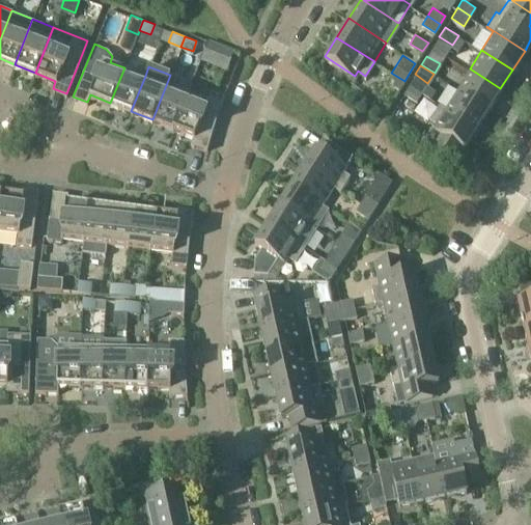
[(131,111),(145,76),(124,67),(110,103),(131,111)]
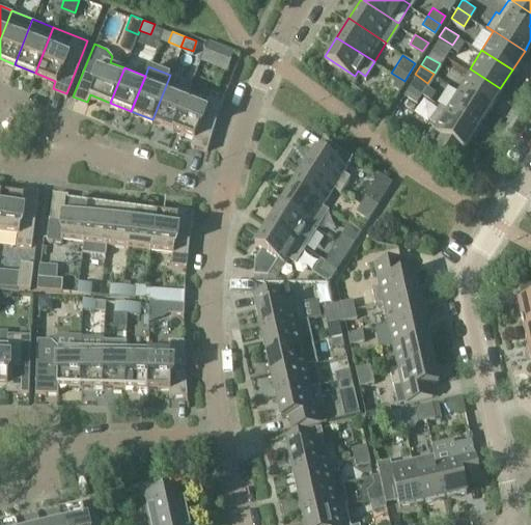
[(488,107),(500,88),(470,68),(457,87),(488,107)]
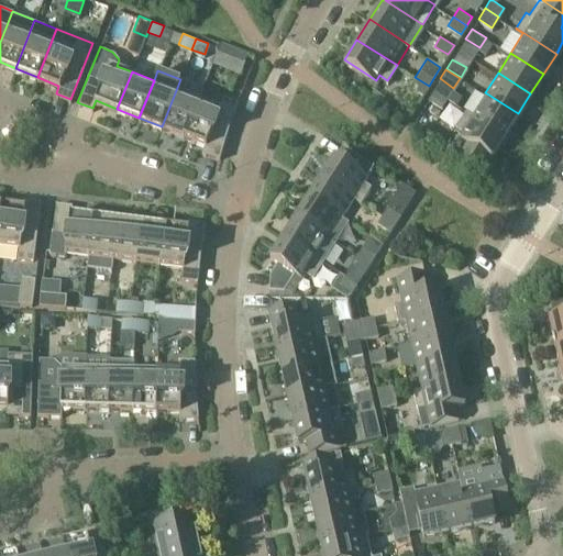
[(423,93),(429,86),(415,77),(409,85),(423,93)]
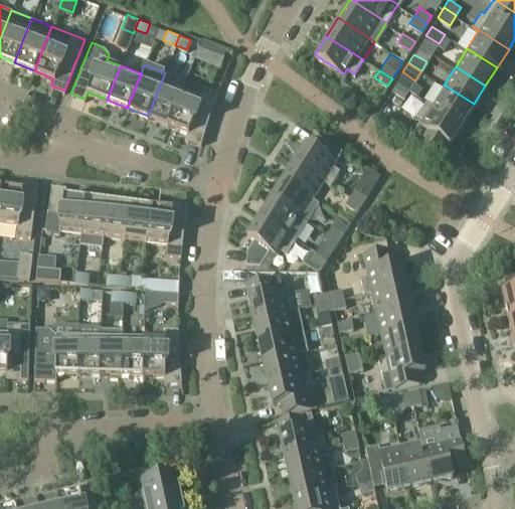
[(168,124),(181,90),(185,80),(165,72),(148,116),(168,124)]
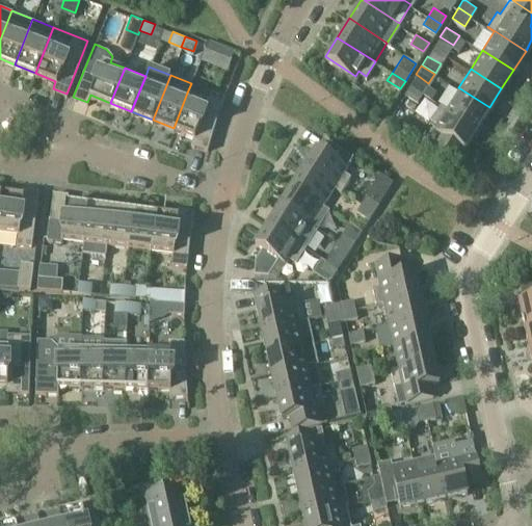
[(418,101),(423,91),(409,83),(404,93),(418,101)]
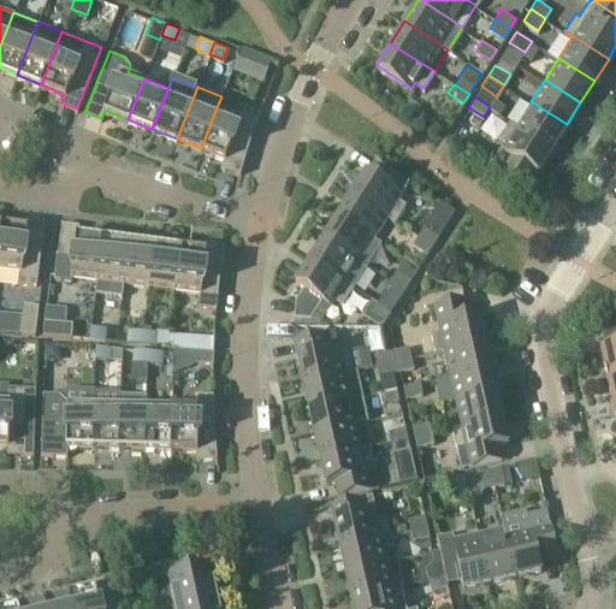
[(552,146),(567,124),(531,101),(517,123),(509,118),(552,146)]
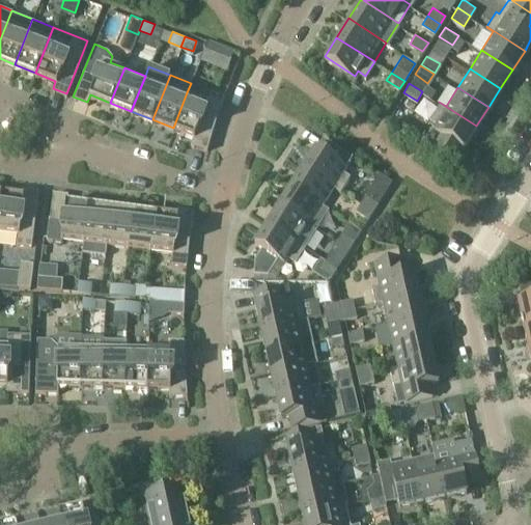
[(187,92),(173,128),(193,135),(190,142),(207,147),(211,136),(214,126),(217,115),(221,104),(224,94),(212,89),(207,101),(187,92)]
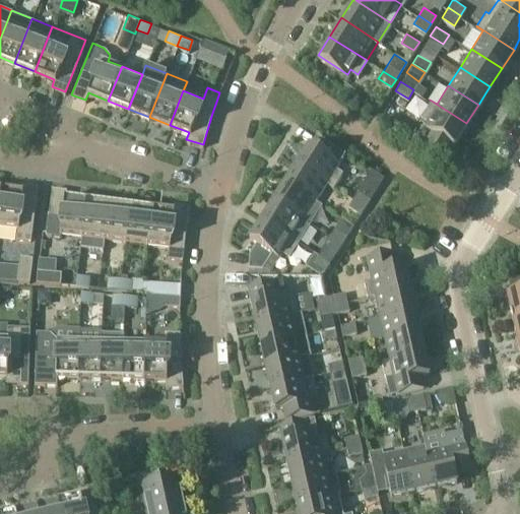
[(454,142),(466,123),(430,100),(420,115),(427,119),(425,122),(415,136),(446,155),(454,142)]
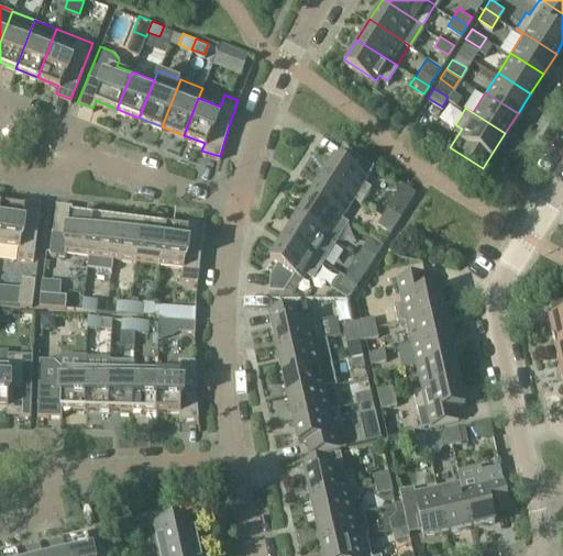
[(321,174),(353,195),(360,199),(370,185),(363,180),(366,174),(334,153),(321,174)]
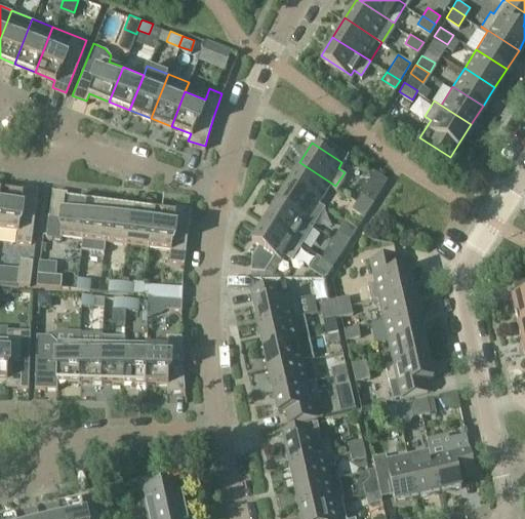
[(318,200),(329,182),(299,162),(287,182),(318,200)]
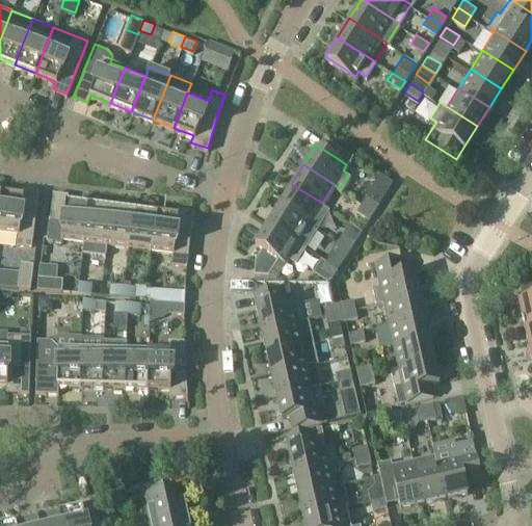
[(310,222),(322,203),(291,184),(280,203),(310,222)]
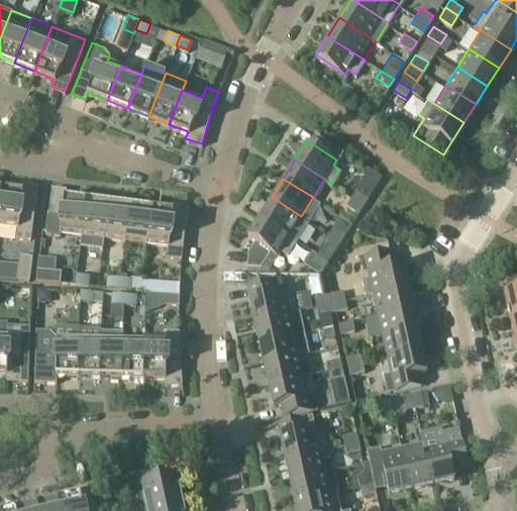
[(1,186),(0,191),(0,222),(17,224),(16,236),(30,238),(37,183),(23,181),(22,189),(1,186)]
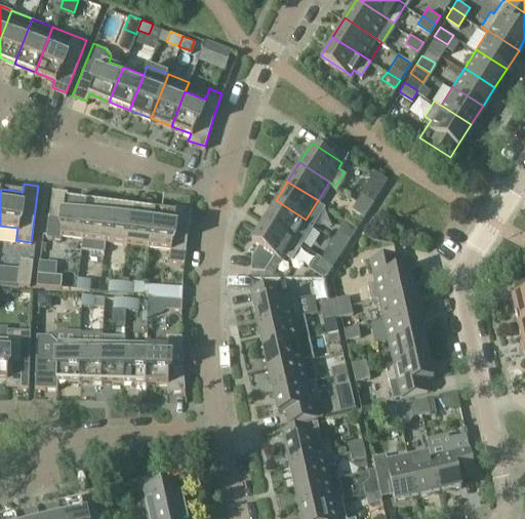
[(83,236),(87,200),(67,197),(68,190),(52,188),(46,235),(59,237),(61,234),(83,236)]
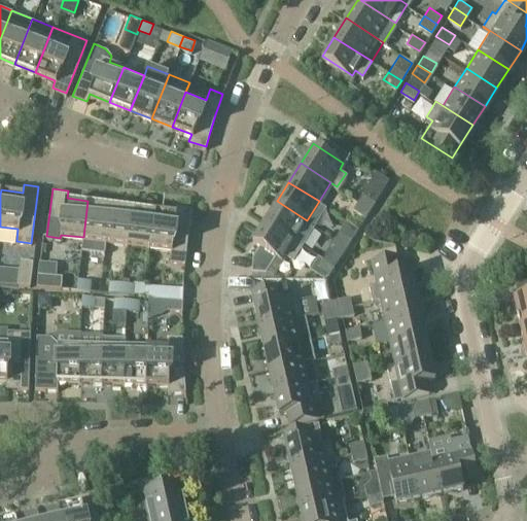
[(357,199),(371,207),(375,200),(361,192),(357,199)]
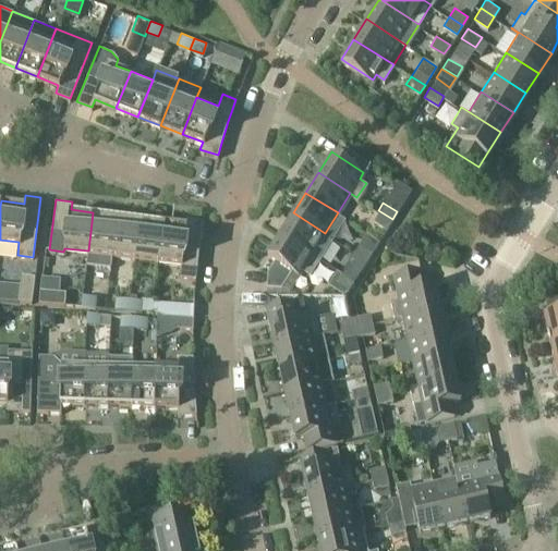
[(387,227),(392,219),(378,210),(374,219),(387,227)]
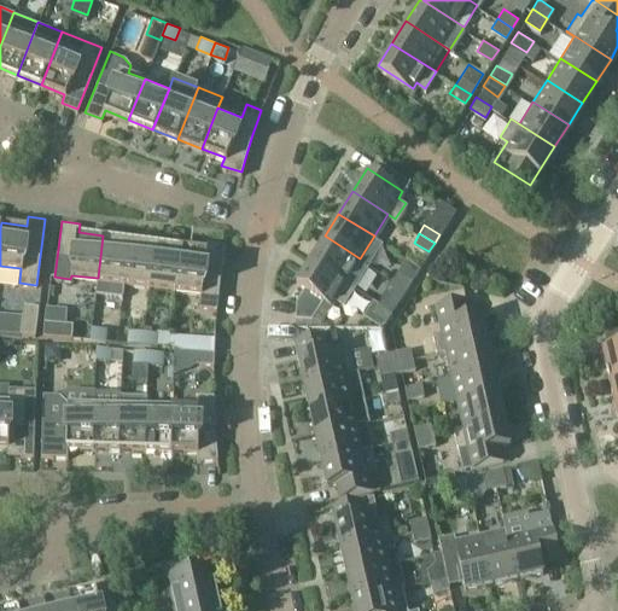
[(123,281),(129,238),(103,236),(98,278),(123,281)]
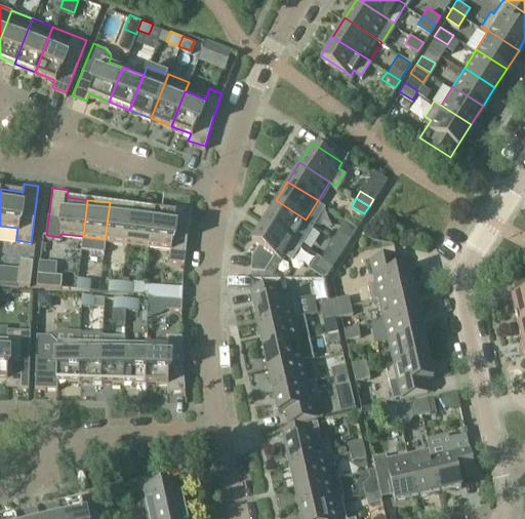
[(294,238),(306,220),(276,200),(264,218),(294,238)]
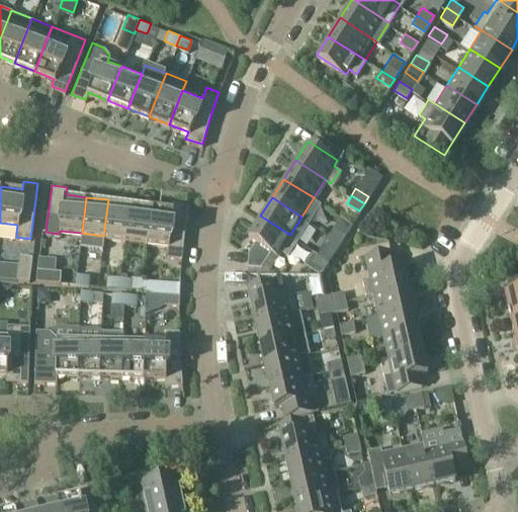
[(125,239),(130,202),(108,199),(103,236),(125,239)]
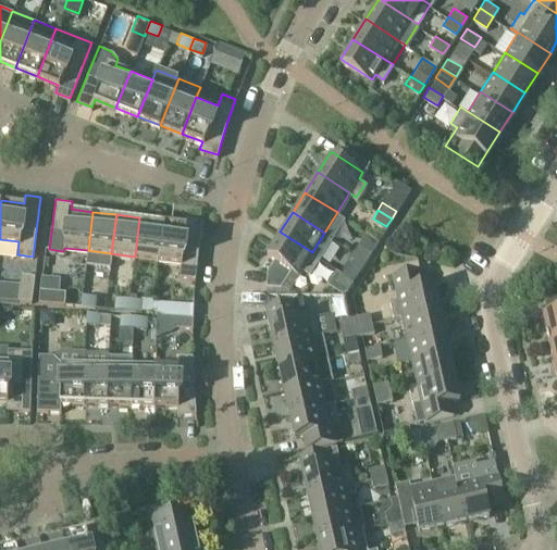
[(163,221),(158,260),(181,262),(180,275),(196,276),(197,263),(198,250),(201,230),(203,219),(186,215),(186,223),(163,221)]
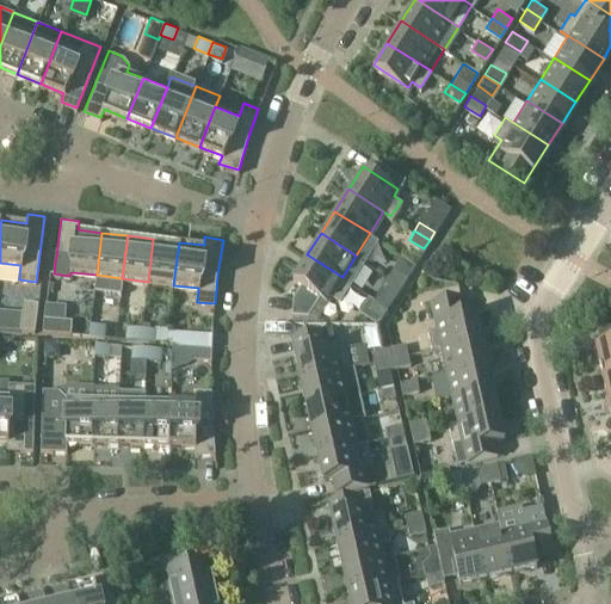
[(173,285),(179,242),(153,239),(148,282),(173,285)]
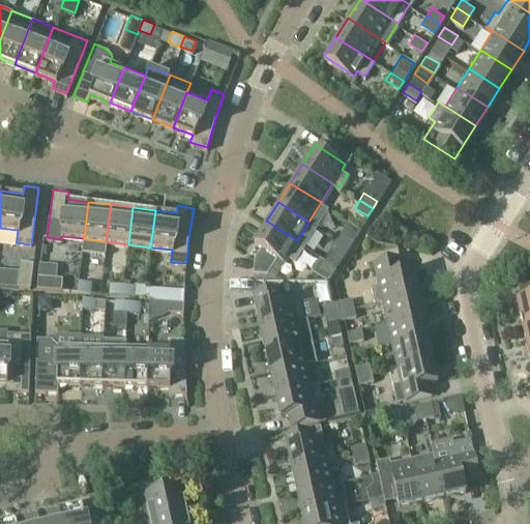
[(302,243),(297,240),(266,221),(254,240),(262,245),(254,258),(254,270),(266,271),(275,254),(285,260),(288,256),(293,259),(302,243)]
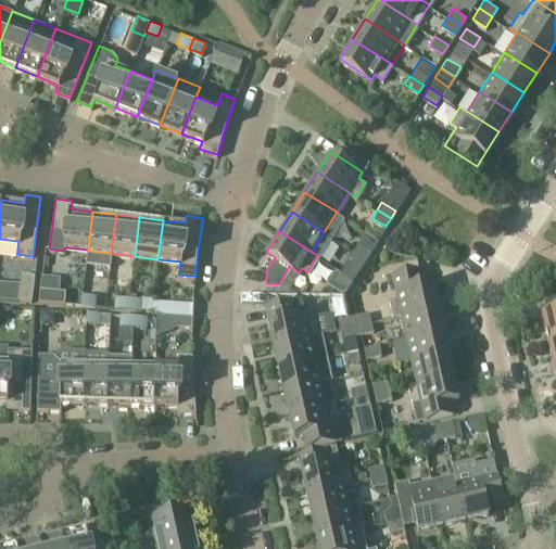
[(352,250),(366,258),(370,251),(356,242),(352,250)]
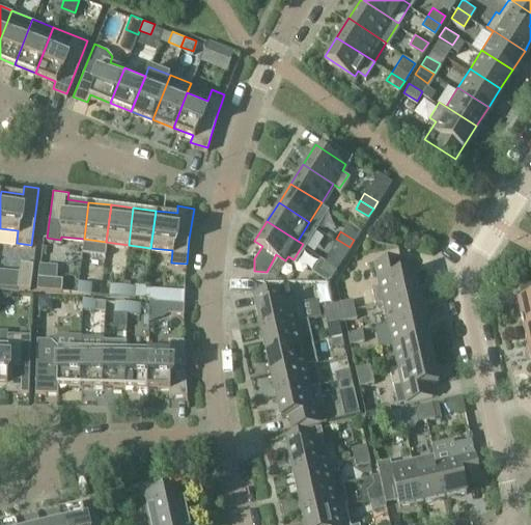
[(343,255),(350,247),(336,239),(331,247),(343,255)]
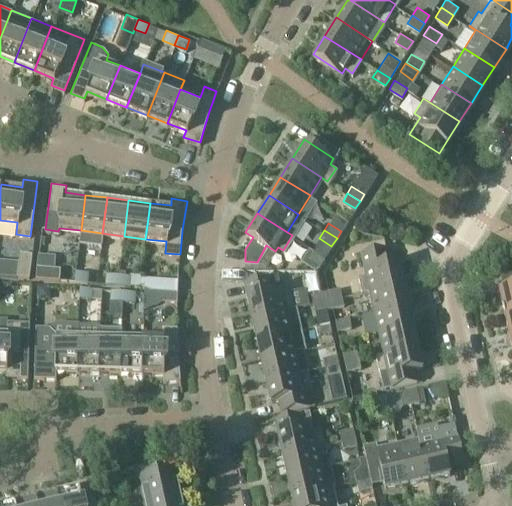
[(369,288),(403,281),(398,258),(385,261),(382,247),(361,251),(365,273),(358,275),(361,290),(369,288)]
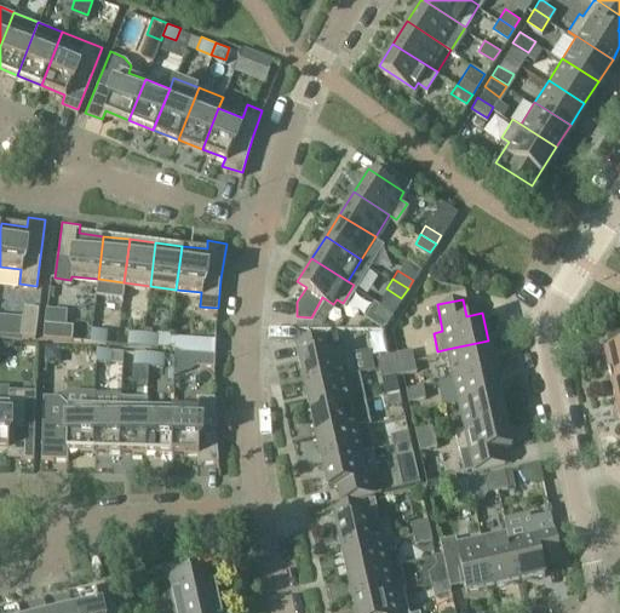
[(386,321),(394,310),(379,301),(372,313),(386,321)]
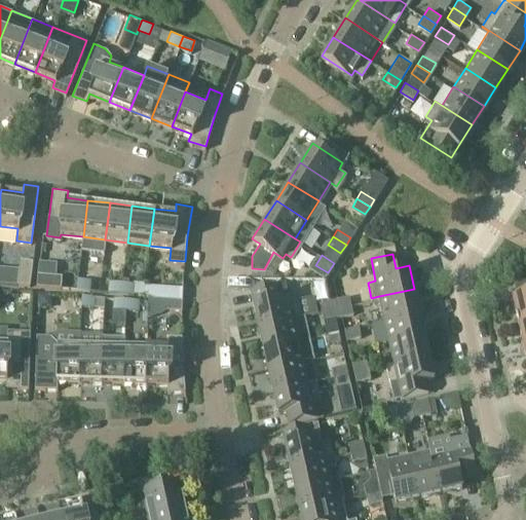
[(29,284),(32,259),(21,257),(16,282),(29,284)]
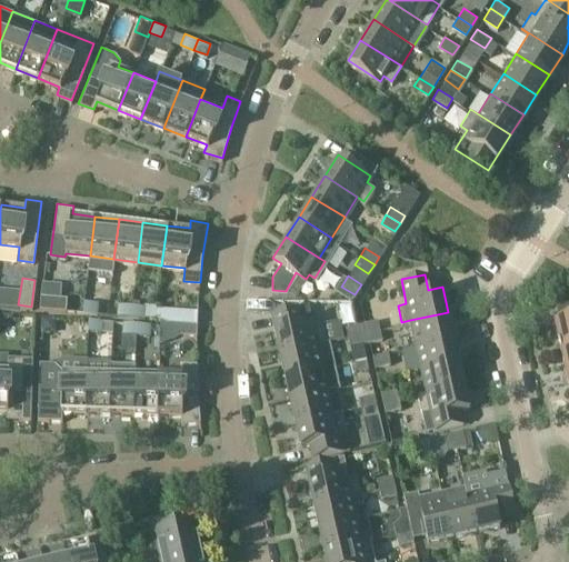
[(65,309),(66,297),(40,294),(40,307),(65,309)]
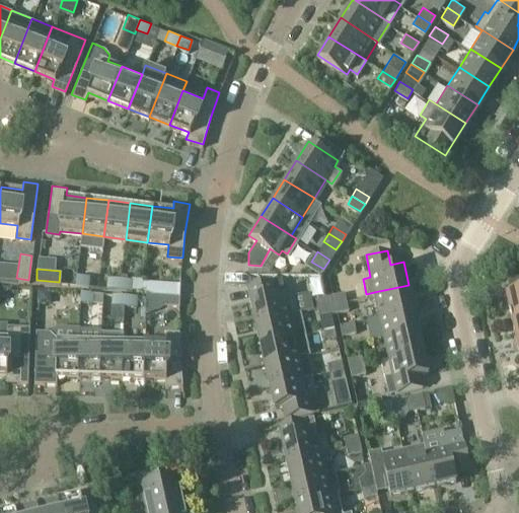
[(88,284),(88,274),(77,273),(76,283),(88,284)]
